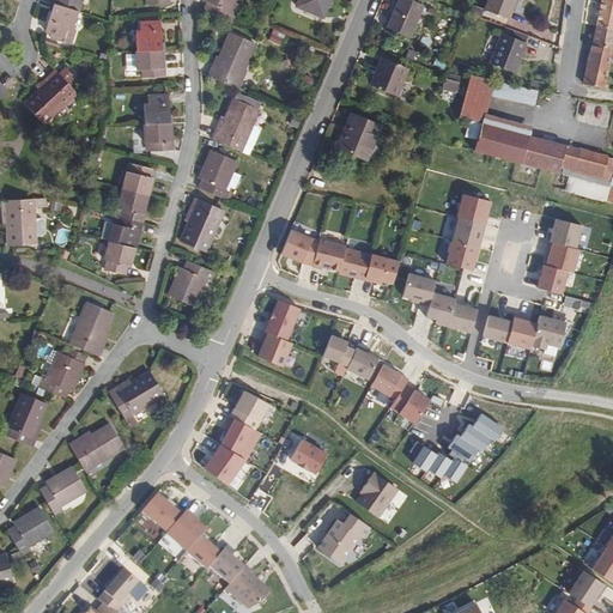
[(74,32),(84,0),(56,0),(48,32),(68,38),(71,31),(74,32)]
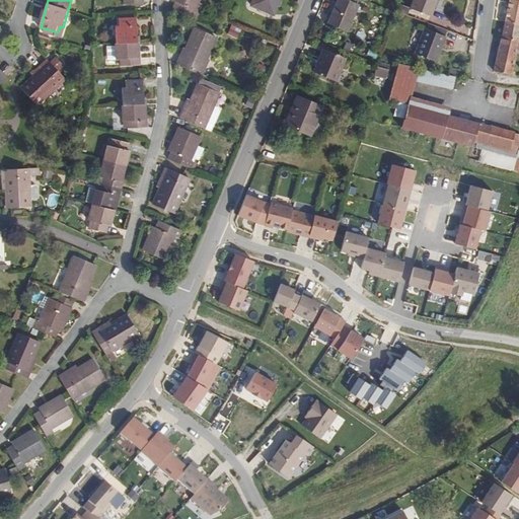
[(195,9),(199,0),(173,0),(173,1),(176,2),(173,9),(196,18),(199,11),(195,9)]
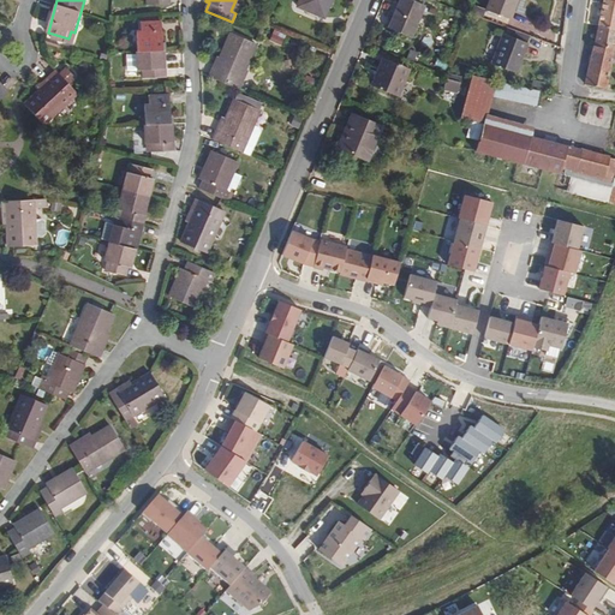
[(327,19),(334,0),(302,0),(299,9),(327,19)]
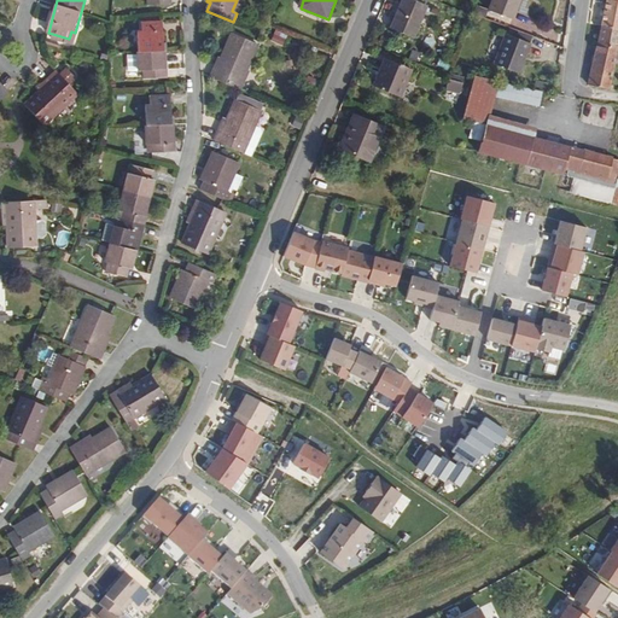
[(412,36),(424,5),(412,0),(397,0),(386,27),(412,36)]
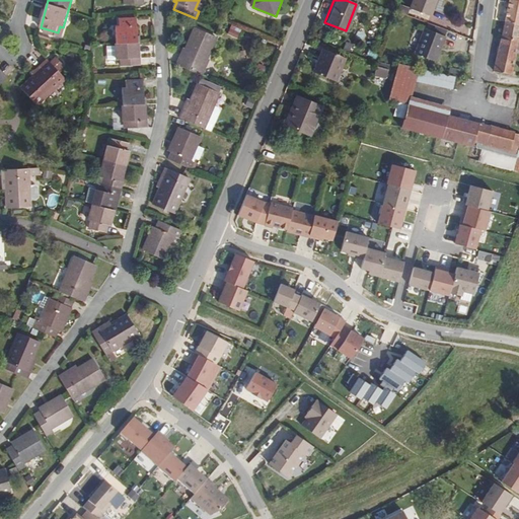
[(439,0),(443,1),(443,0),(412,0),(411,4),(430,11),(434,0),(439,0)]
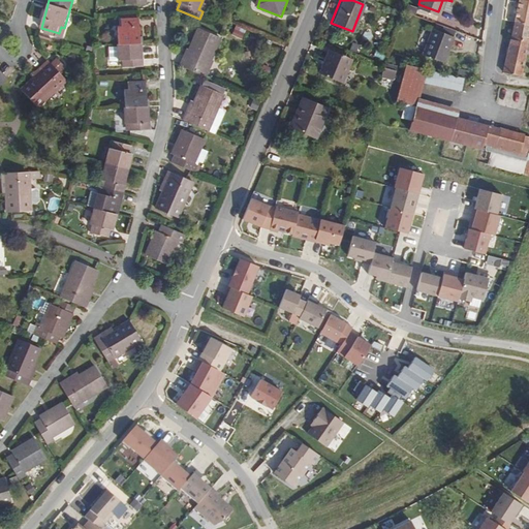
[(528,0),(518,0),(503,68),(524,72),(528,49),(528,0)]
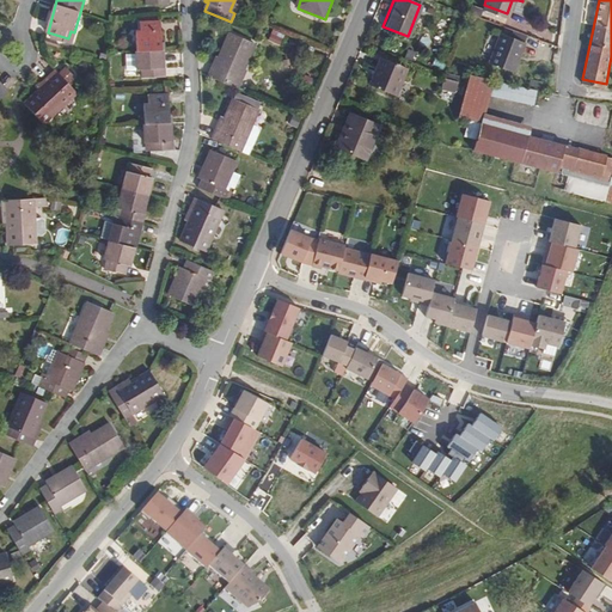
[(524,35),(526,28),(503,19),(501,28),(524,35)]
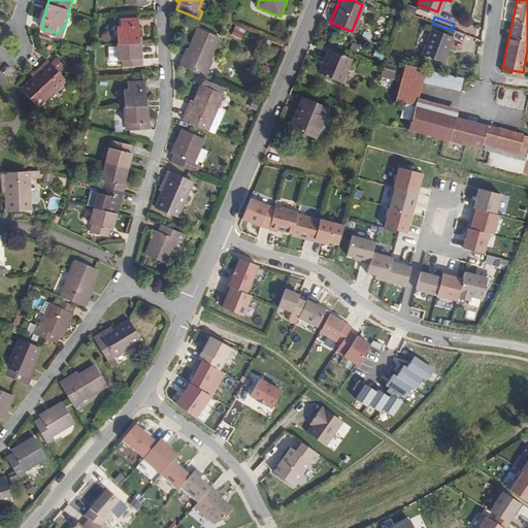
[(141,60),(141,21),(122,21),(122,27),(118,27),(118,60),(122,60),(122,68),(143,68),(143,60),(141,60)]
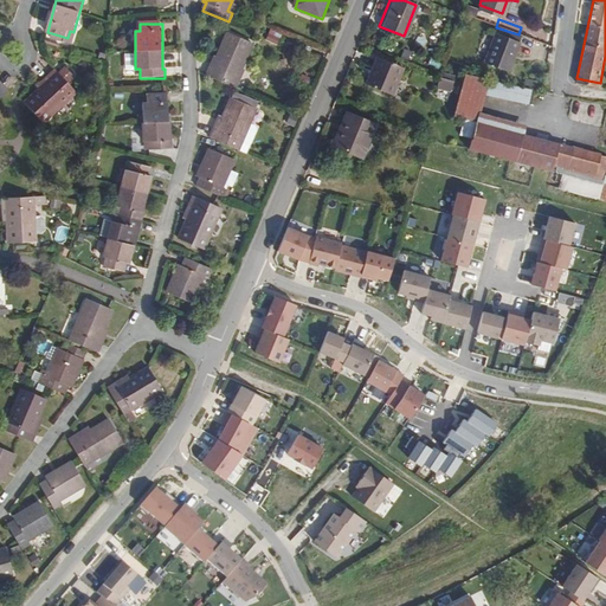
[(509,65),(519,34),(496,27),(487,57),(509,65)]
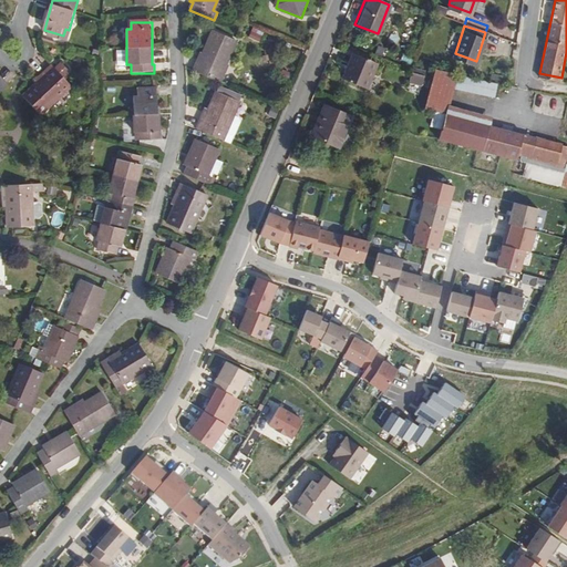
[(265,32),(253,28),(248,39),(260,43),(265,32)]
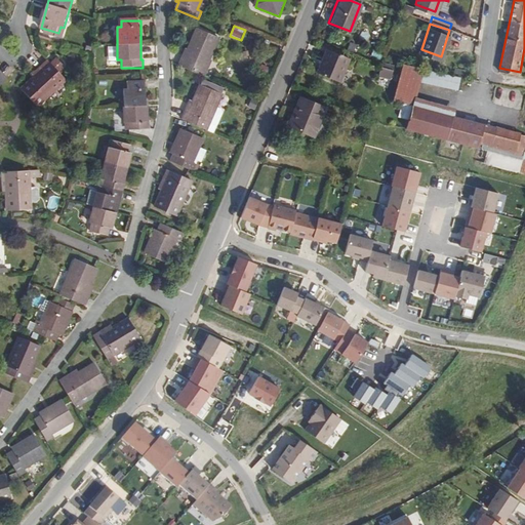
[(211,61),(219,40),(197,30),(187,55),(185,54),(178,67),(205,78),(212,61),(211,61)]
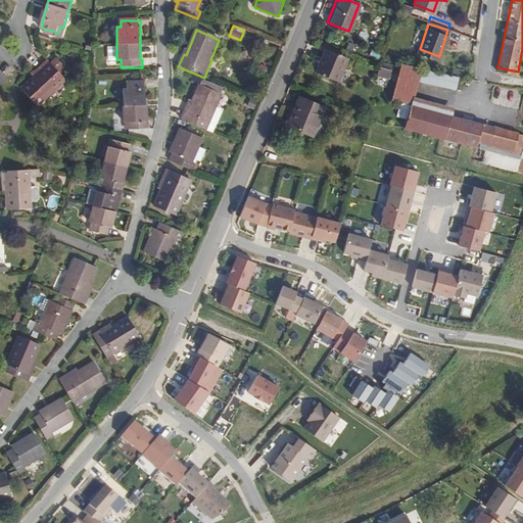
[(340,86),(350,59),(327,50),(321,67),(318,66),(315,77),(340,86)]
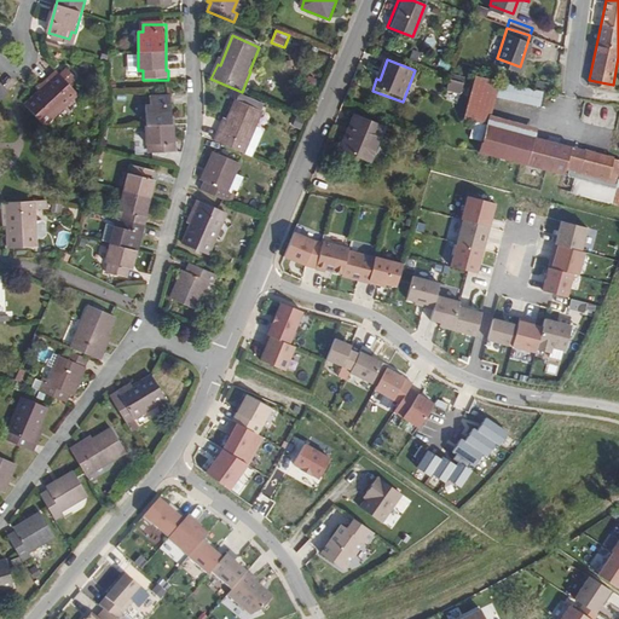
[(42,127),(77,94),(56,73),(47,80),(50,82),(24,108),(42,127)]
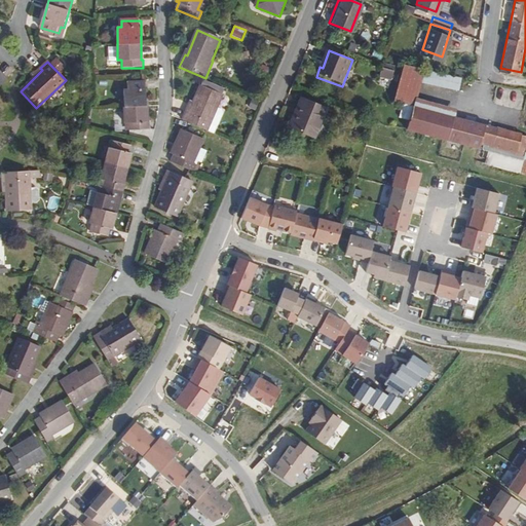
[(422,79),(425,67),(404,63),(395,99),(400,101),(397,111),(413,115),(411,127),(450,137),(455,115),(416,105),(422,79)]
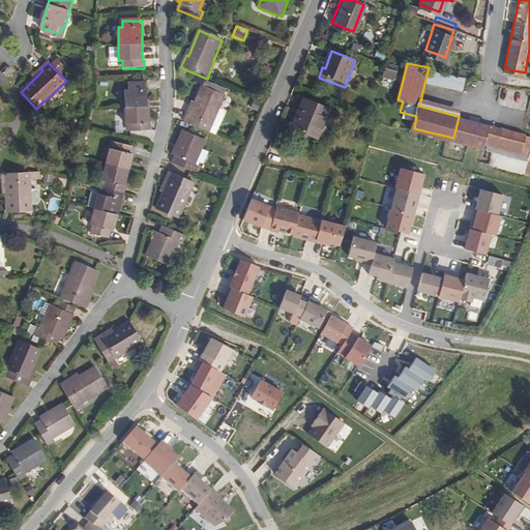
[(396,78),(399,69),(386,64),(384,72),(396,78)]
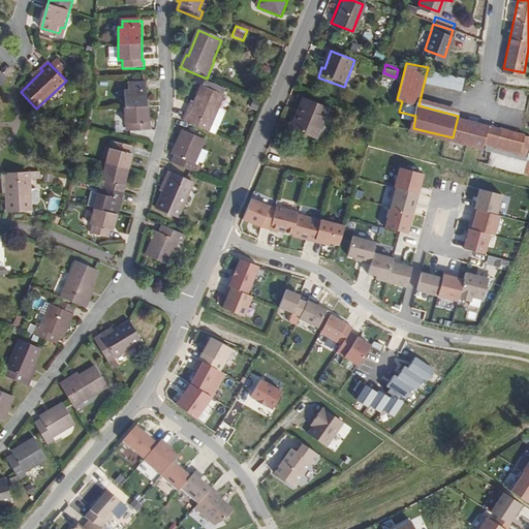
[(466,85),(468,74),(428,67),(425,80),(465,88),(466,85)]
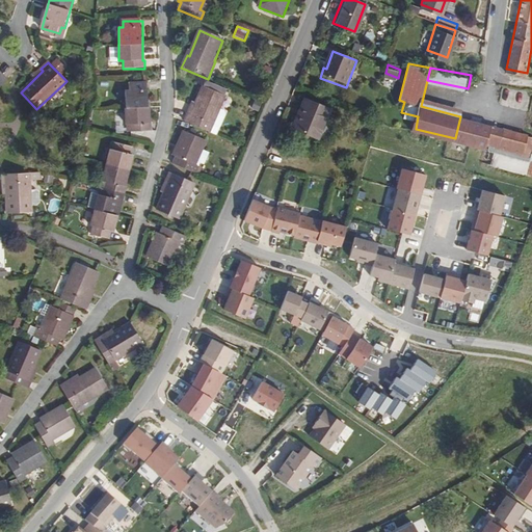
[(0,88),(9,80),(0,70),(0,88)]
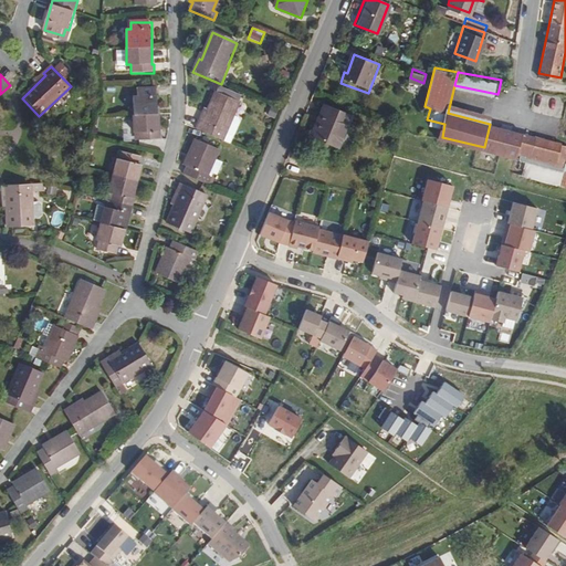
[(505,92),(507,82),(501,80),(499,91),(505,92)]
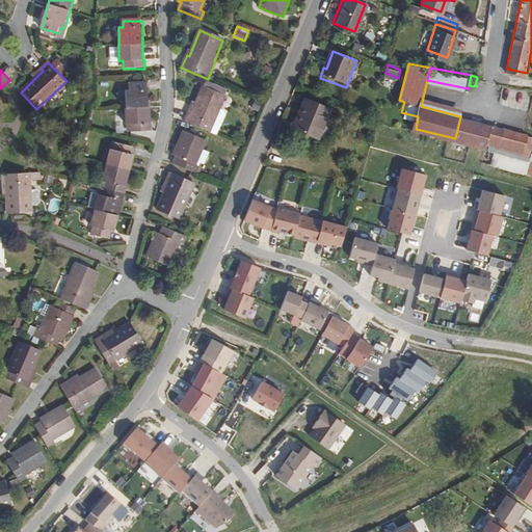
[(150,122),(150,81),(130,81),(130,87),(126,87),(127,121),(130,121),(130,130),(153,129),(153,122),(150,122)]
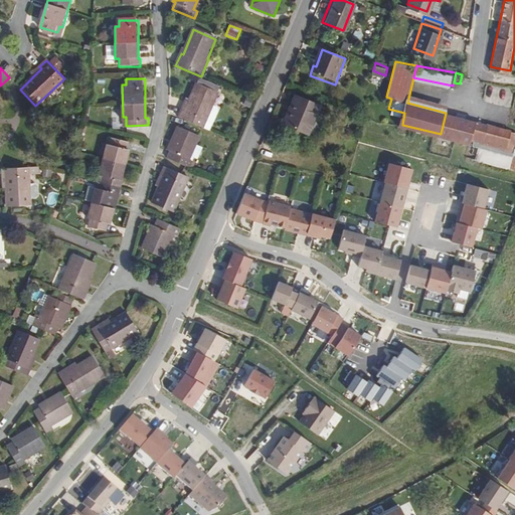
[(203,130),(221,88),(199,78),(190,101),(186,100),(178,118),(203,130)]
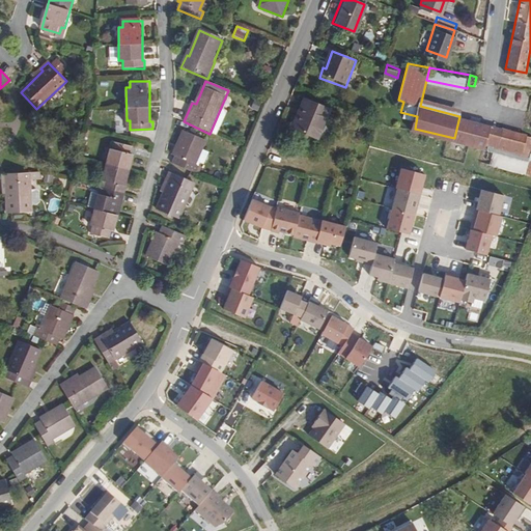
[(317,140),(330,111),(303,100),(290,130),(317,140)]
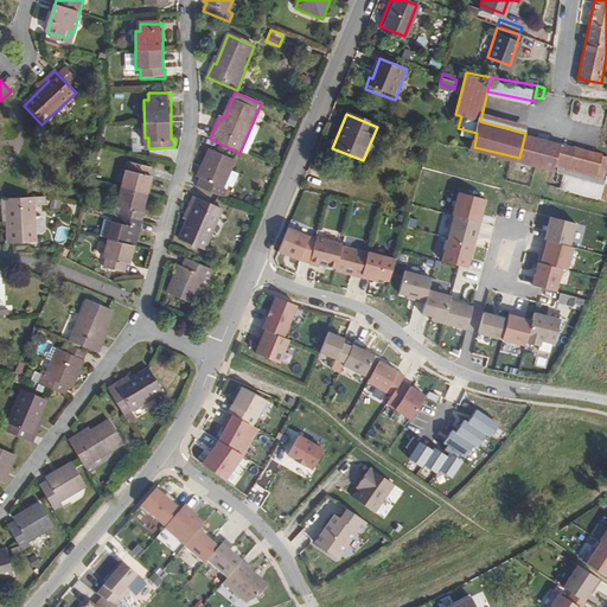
[(300,120),(292,115),(288,125),(296,128),(300,120)]
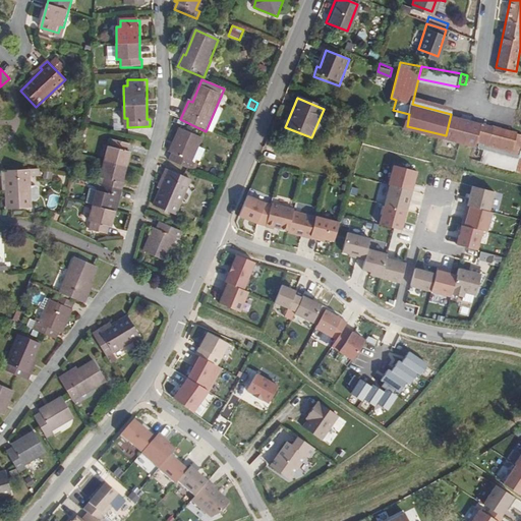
[(520,130),(451,114),(446,135),(460,139),(477,143),(478,141),(520,151),(520,130)]
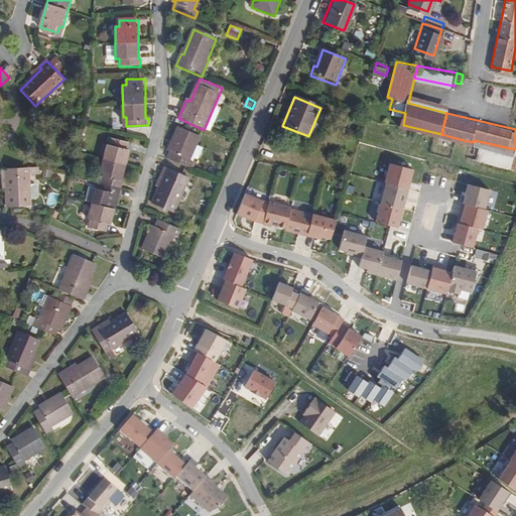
[(188,161),(199,137),(177,128),(168,152),(171,153),(168,160),(190,169),(192,163),(188,161)]
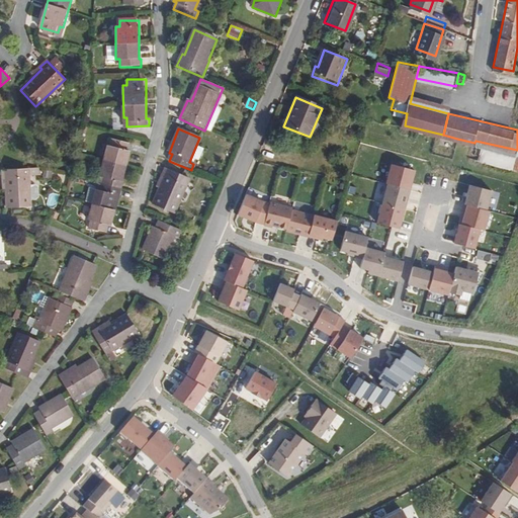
[(121,195),(125,182),(122,181),(130,150),(127,150),(130,143),(109,138),(107,145),(105,144),(98,175),(103,177),(100,190),(94,189),(87,221),(90,222),(88,229),(108,233),(109,227),(112,227),(119,195),(121,195)]
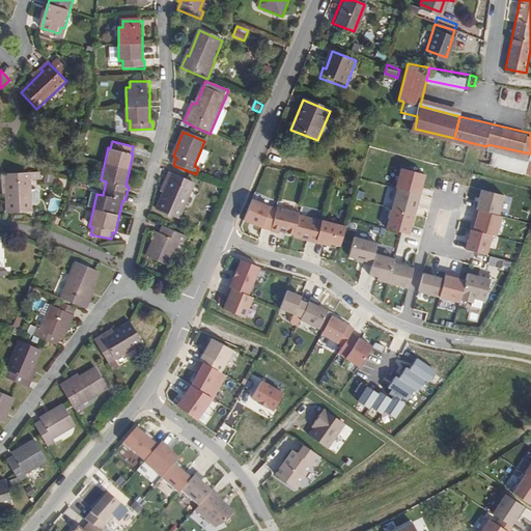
[(530,168),(530,163),(530,154),(487,144),(486,146),(469,142),(467,154),(530,168)]
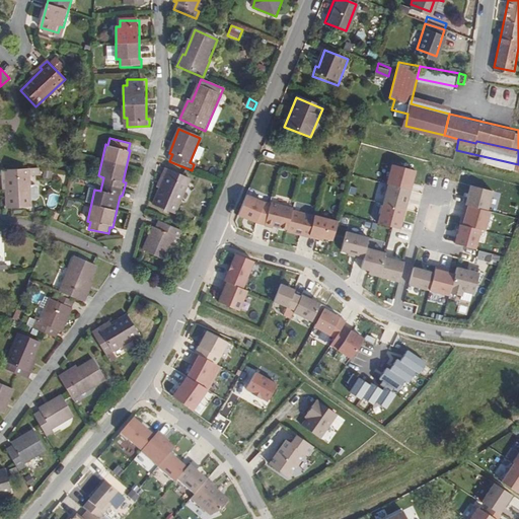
[(391,165),(386,188),(409,193),(410,193),(415,170),(391,165)]
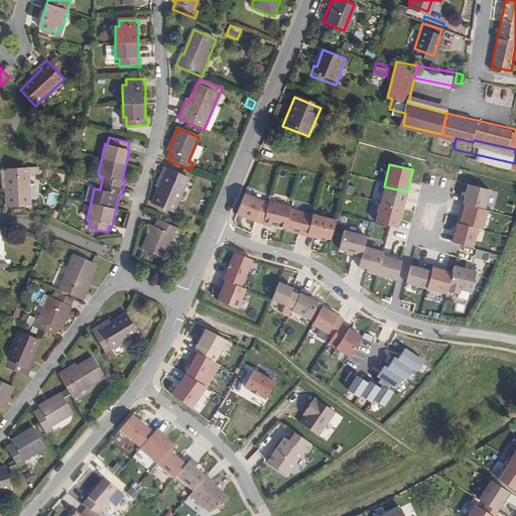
[(29,208),(28,177),(38,176),(38,168),(1,170),(2,179),(7,179),(8,208),(29,208)]
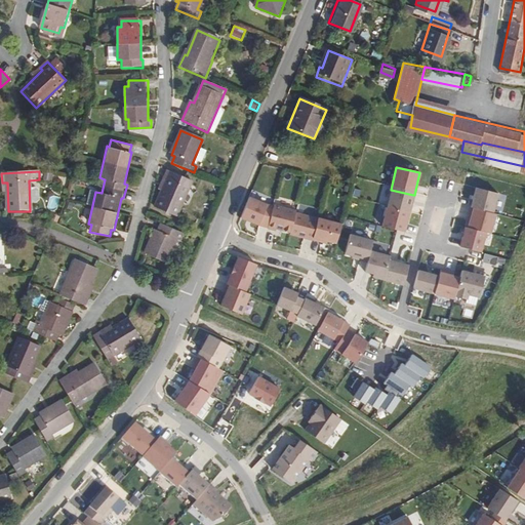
[(177,217),(193,183),(167,172),(164,178),(169,180),(157,209),(177,217)]
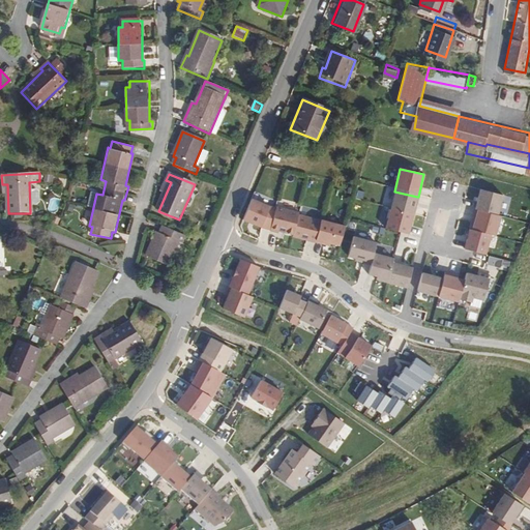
[(502,195),(480,189),(475,212),(498,216),(502,195)]
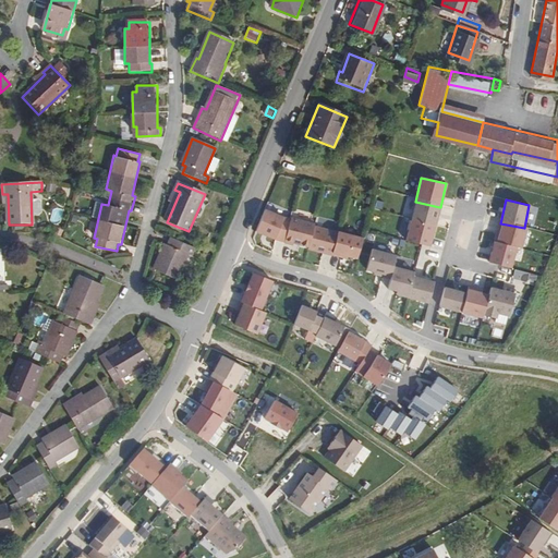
[(411,221),(435,227),(439,207),(415,202),(411,221)]
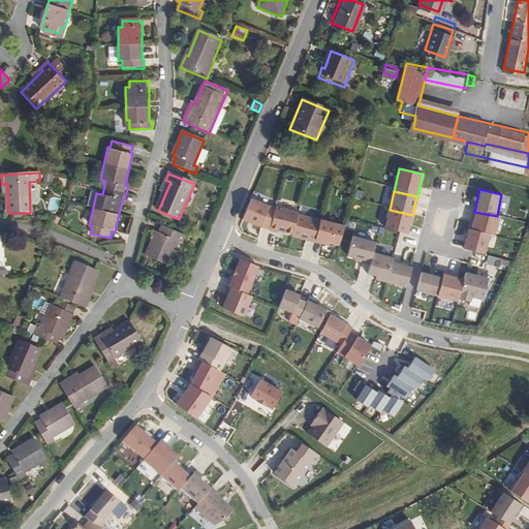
[(269,207),(251,200),(242,224),(259,230),(260,227),(269,207)]
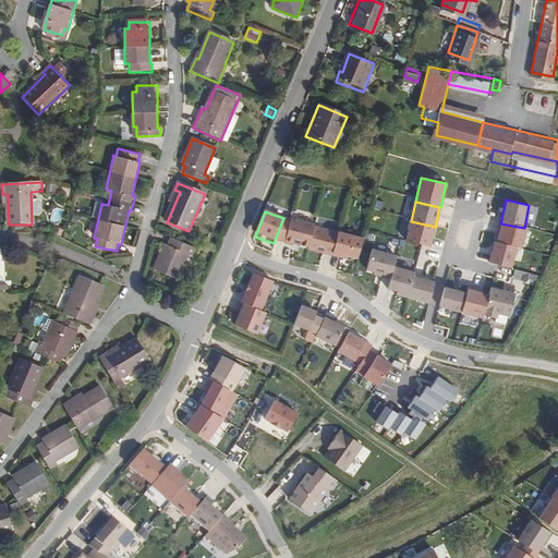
[(283,218),(275,240),(283,243),(292,220),(283,217),(283,218)]
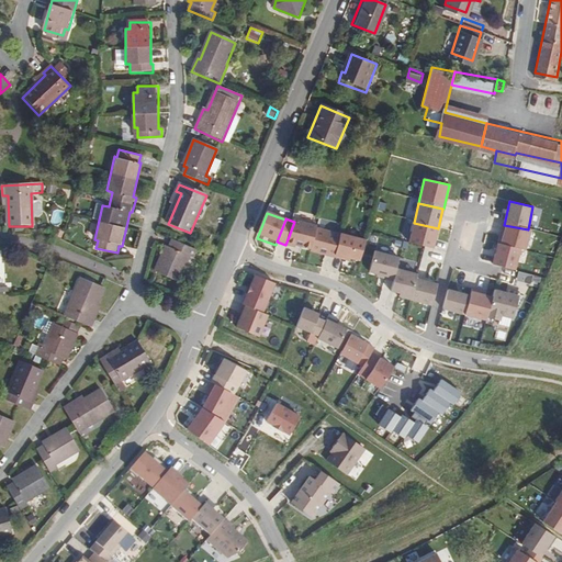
[(316,227),(294,222),(289,248),(311,253),(311,251),(316,227)]
